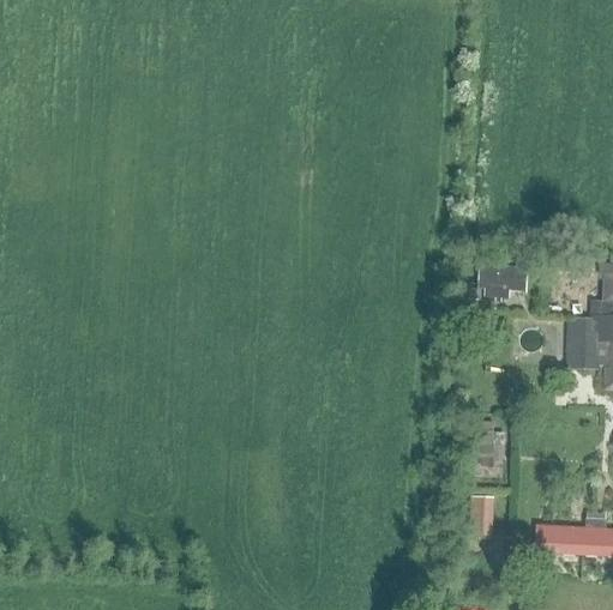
[(478,263),(475,288),(466,288),(464,299),(478,300),(478,297),(493,299),(493,301),(499,302),(500,297),(508,299),(509,289),(524,290),(526,267),(478,263)]
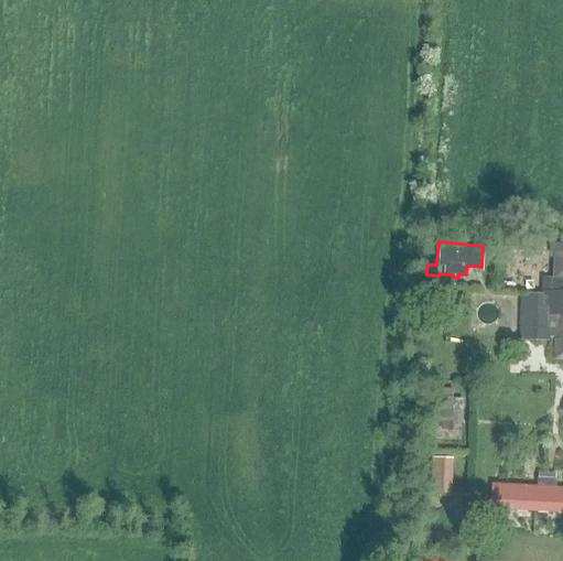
[(562,255),(562,241),(549,241),(548,255),(554,256),(562,255)]
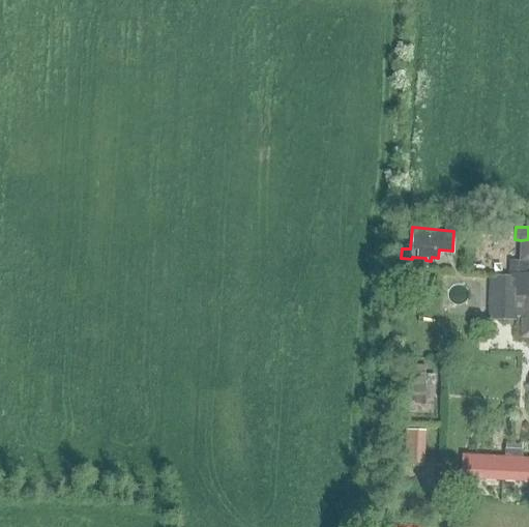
[(508,259),(508,271),(507,285),(489,284),(488,318),(515,319),(516,295),(520,295),(518,335),(528,334),(528,239),(521,240),(520,258),(519,258),(519,259),(508,259)]
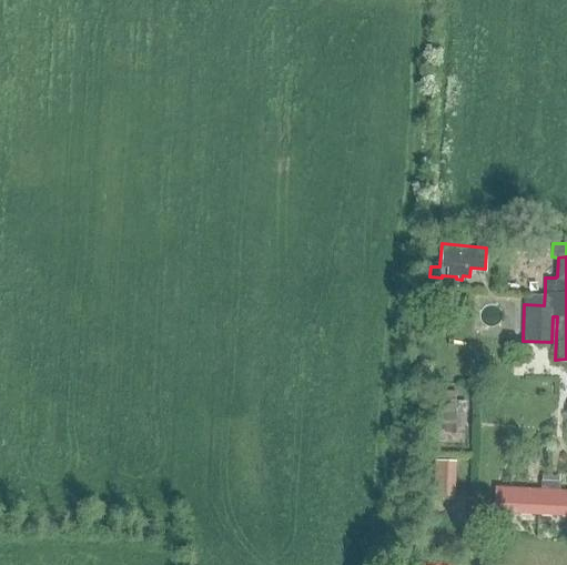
[(455,432),(455,399),(437,399),(436,432),(455,432)]
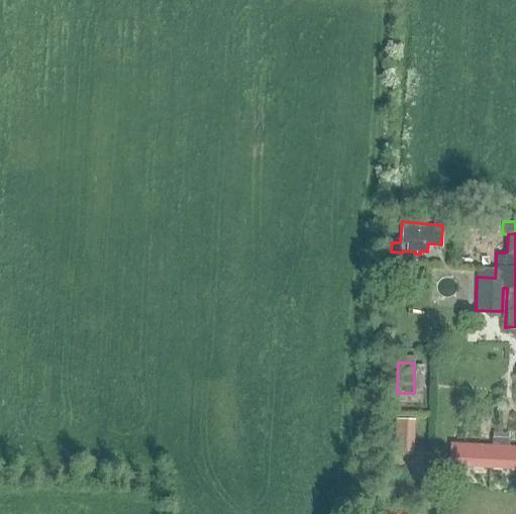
[(412,453),(414,419),(395,418),(394,453),(412,453)]
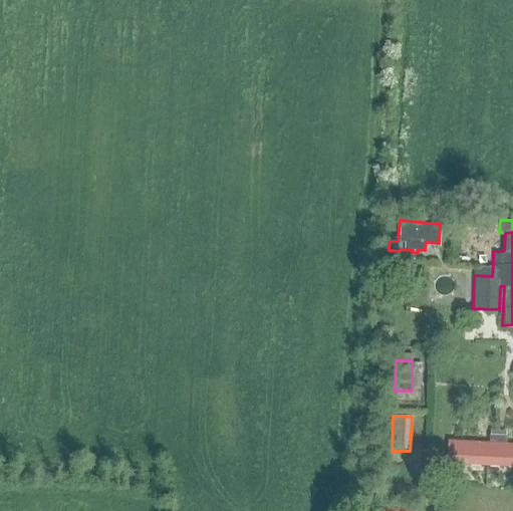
[(447,463),(512,466),(512,442),(448,439),(447,463)]
